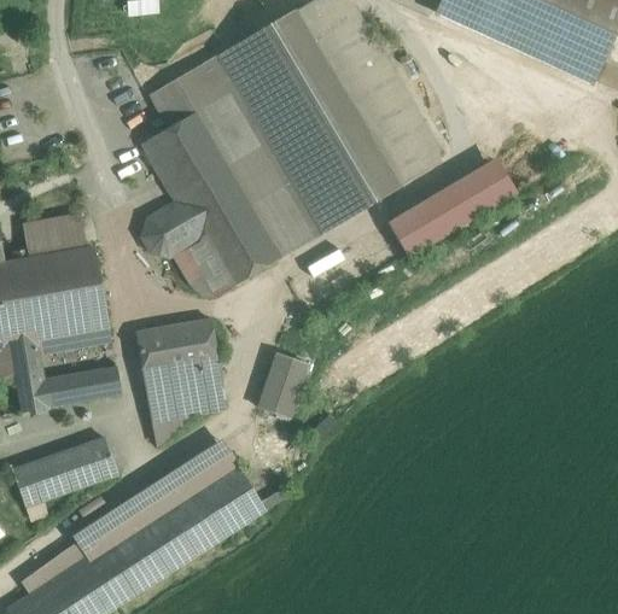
[(433,164),(336,0),(309,0),(295,10),(398,185),(433,164)]
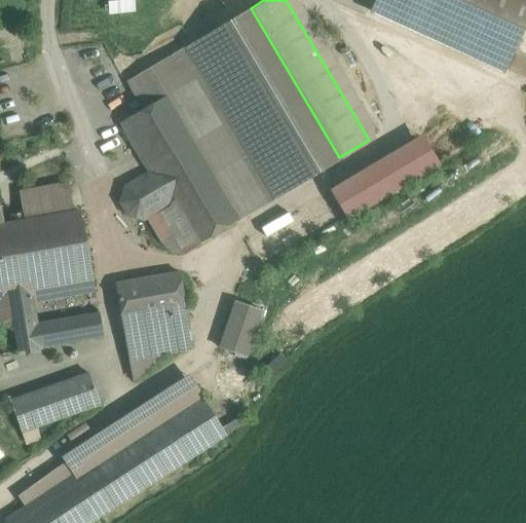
[(375,0),(370,10),(503,70),(525,17),(525,0),(375,0)]
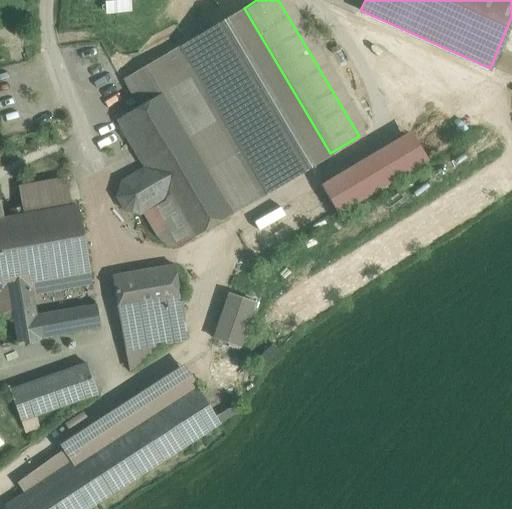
[(244,8),(141,68),(156,95),(167,88),(237,209),(330,153),(244,8)]
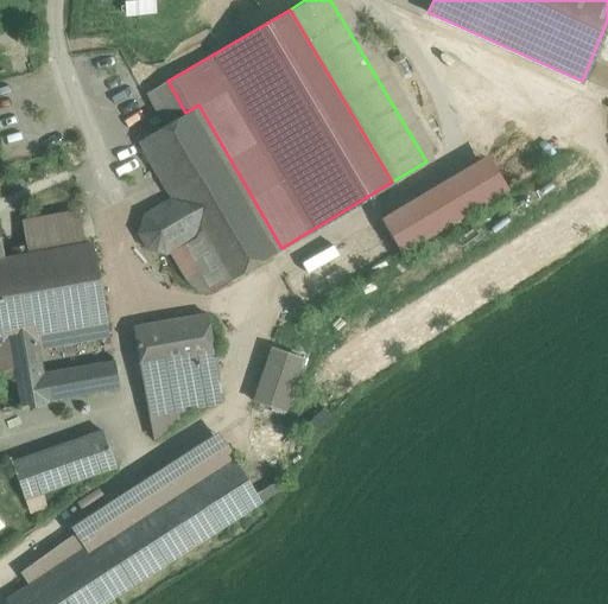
[(282,248),(198,105),(185,113),(140,139),(173,196),(196,234),(172,248),(189,277),(202,286),(213,290),(282,248)]
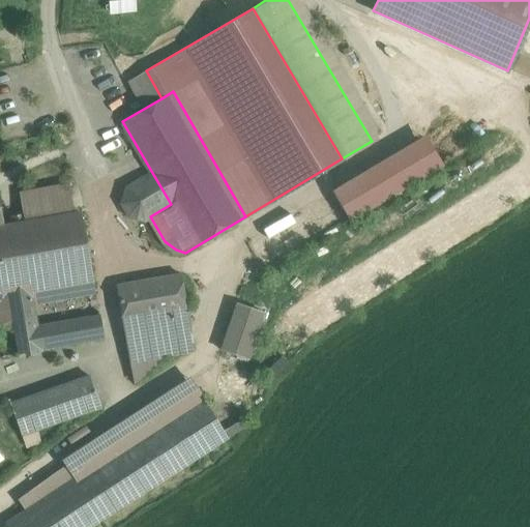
[(151,171),(125,185),(121,200),(129,214),(144,220),(150,216),(171,204),(151,171)]
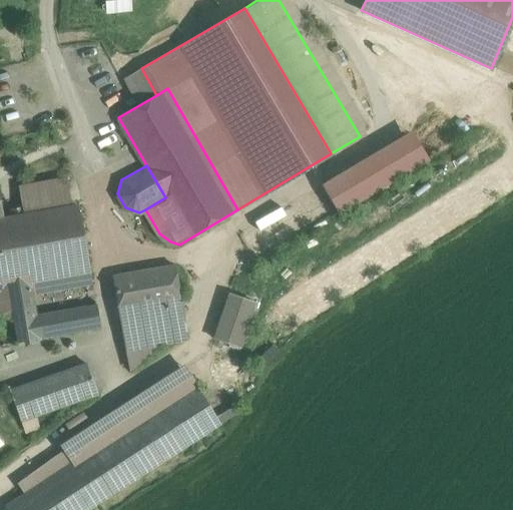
[(79,204),(27,213),(25,204),(9,207),(11,216),(0,218),(0,236),(7,280),(18,341),(100,326),(79,204)]
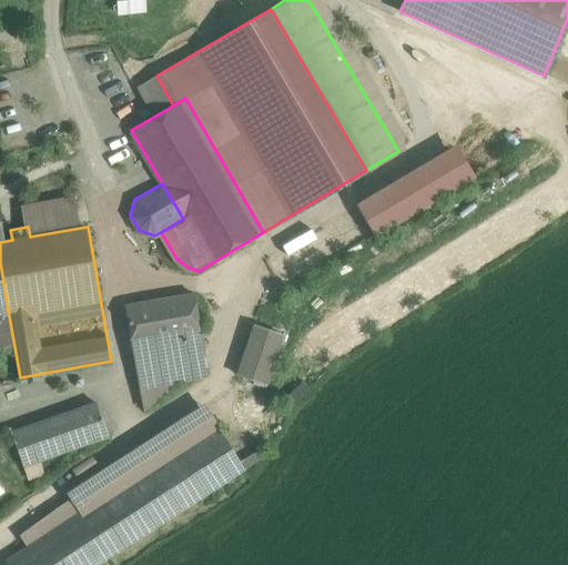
[(194,292),(125,304),(133,345),(202,333),(194,292)]
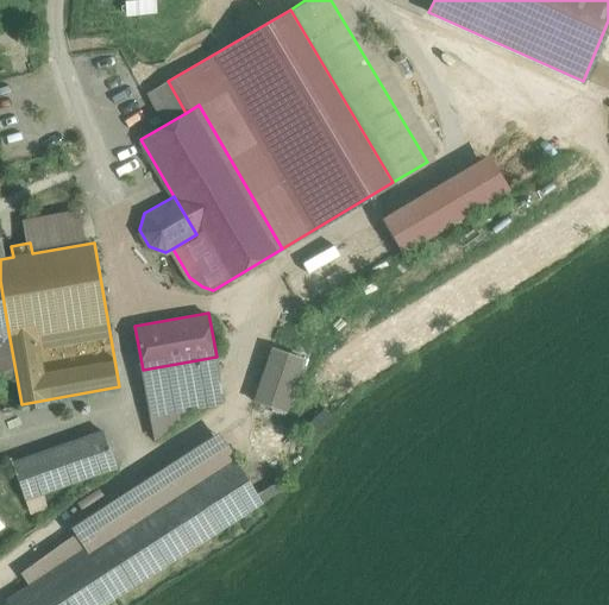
[(275,346),(257,401),(283,409),(301,355),(275,346)]
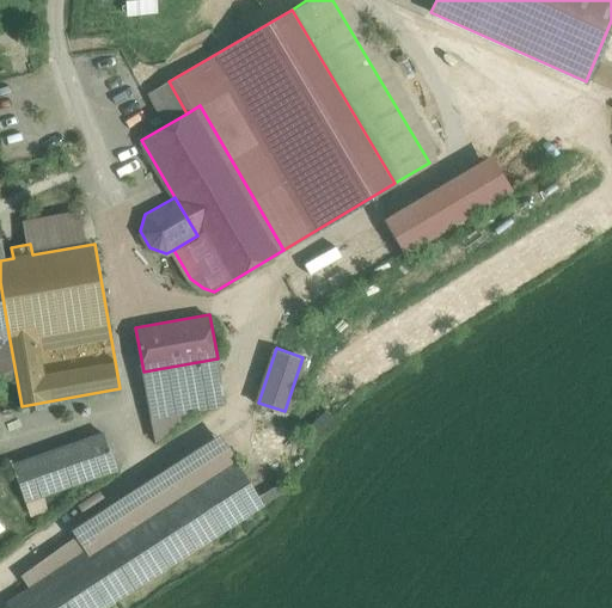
[(105,431),(13,464),(25,499),(117,467),(105,431)]
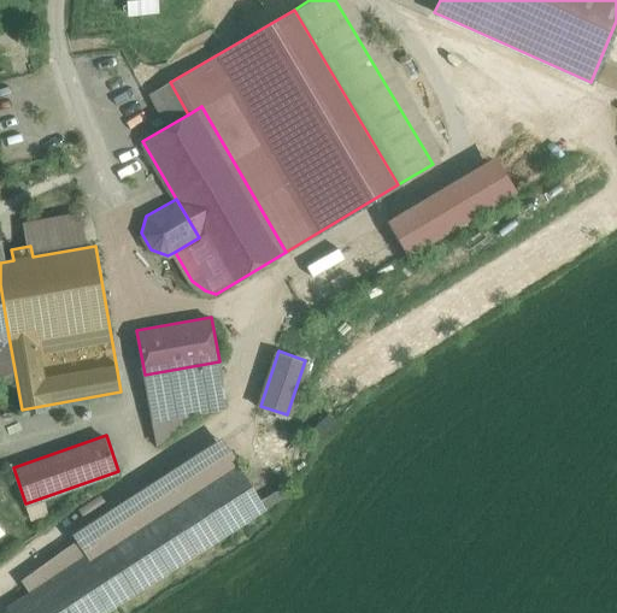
[(86,554),(9,605),(13,612),(105,612),(271,507),(224,436),(72,534),(86,554)]
